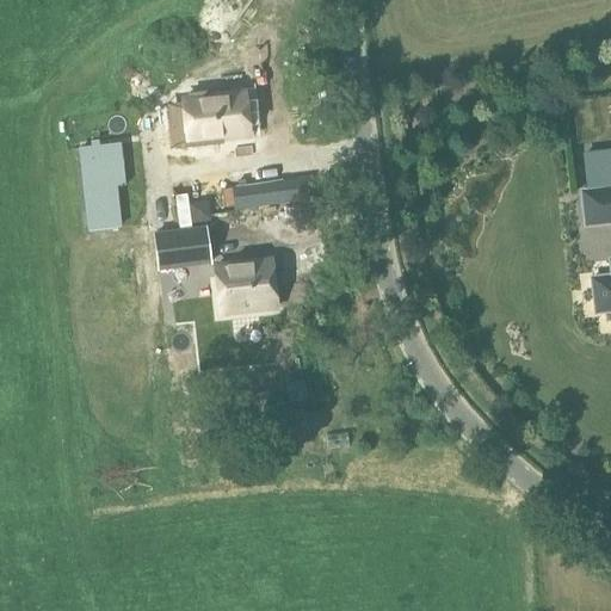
[(213,96),(198,98),(198,102),(193,103),(196,124),(183,125),(185,140),(213,137),(213,134),(246,130),(241,97),(214,100),(213,96)]
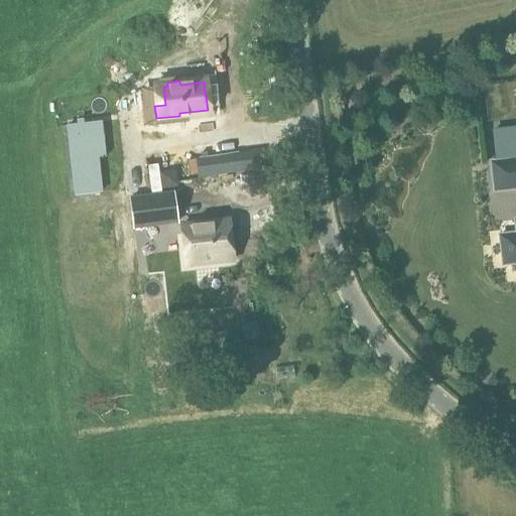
[(207,113),(208,141),(218,141),(217,113),(207,113)]
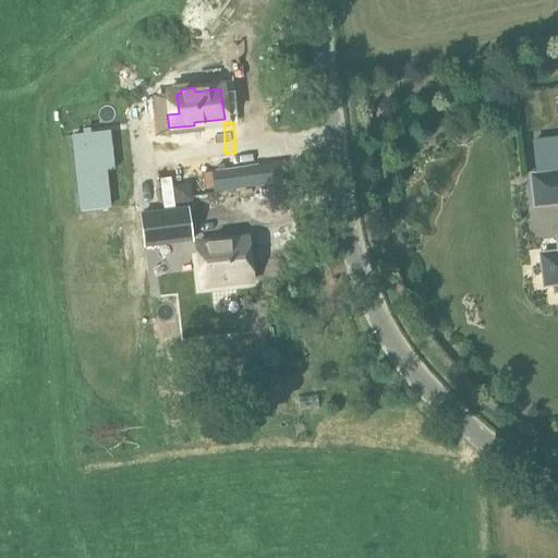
[(528,169),(557,166),(555,155),(526,158),(528,169)]
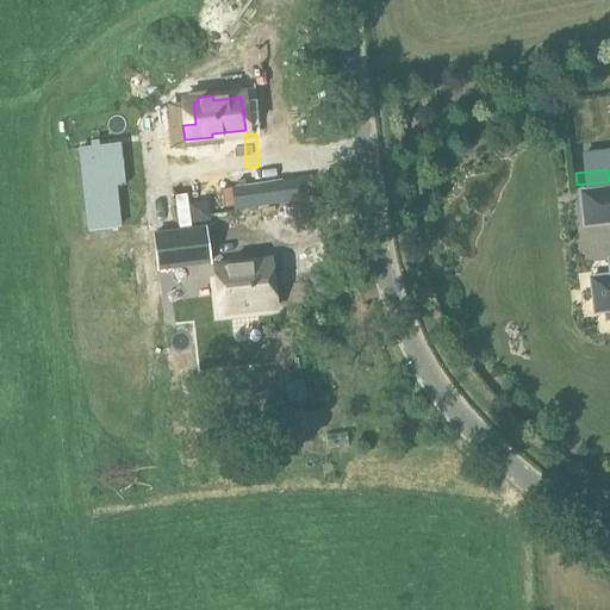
[(272,182),(231,188),(231,190),(234,207),(235,211),(313,200),(311,178),(272,182)]
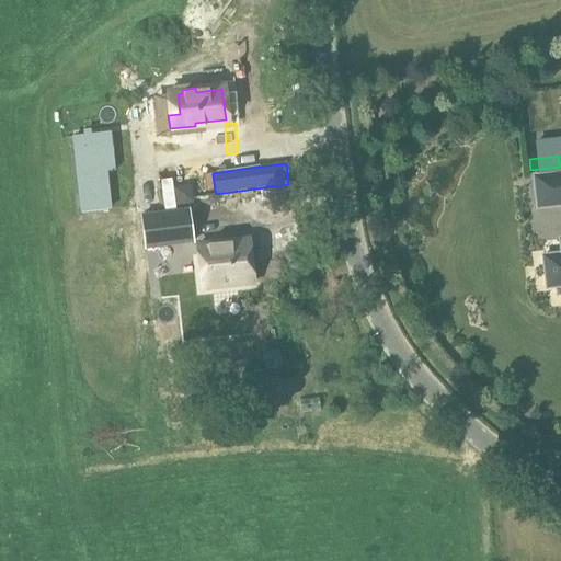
[(213,174),(204,175),(206,192),(215,191),(213,174)]
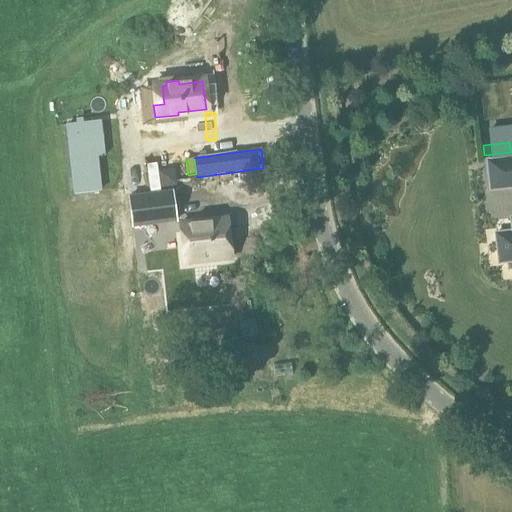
[(511,159),(488,162),(491,189),(511,187),(511,159)]
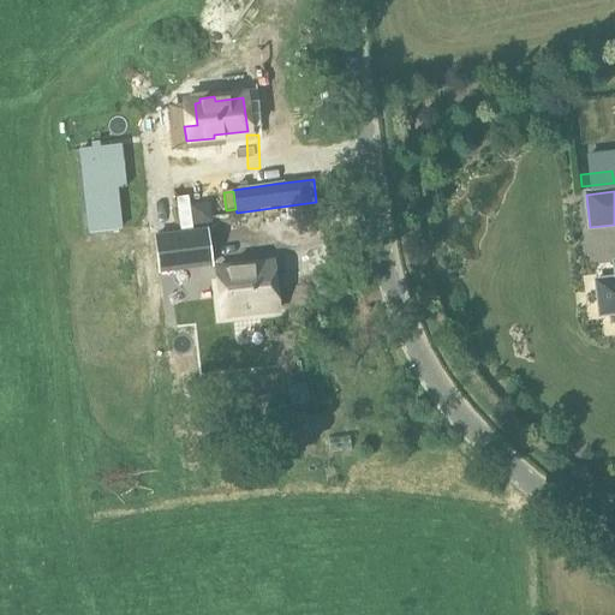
[(208,228),(153,236),(159,275),(214,268),(208,228)]
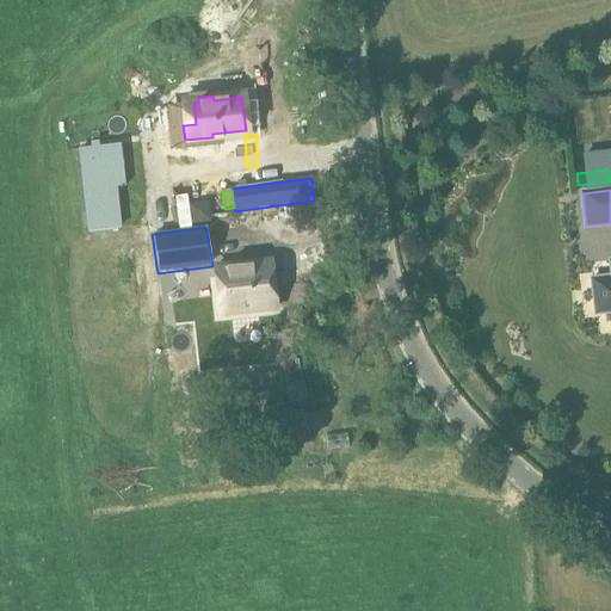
[(279,309),(275,261),(220,267),(224,315),(279,309)]
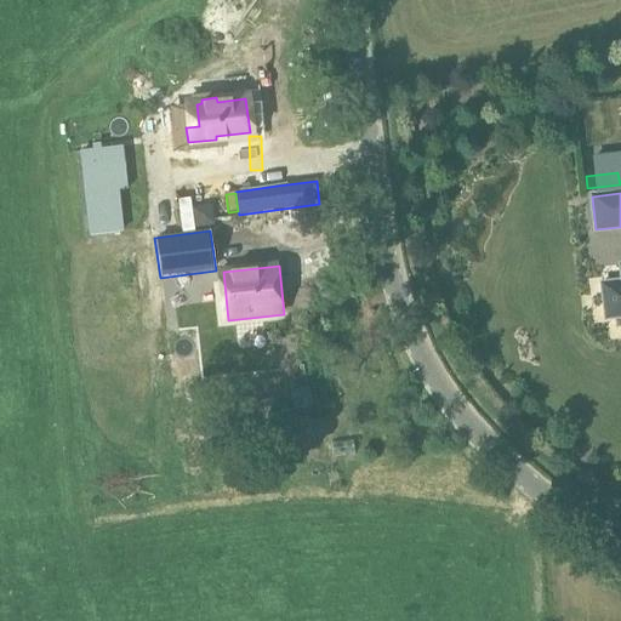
[(620,281),(603,285),(607,318),(620,315),(620,281)]
